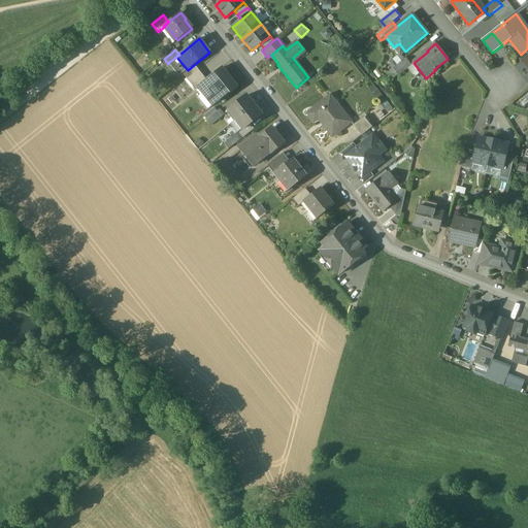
[(187,69),(176,57),(168,63),(178,76),(182,74),(182,73),(187,69)]
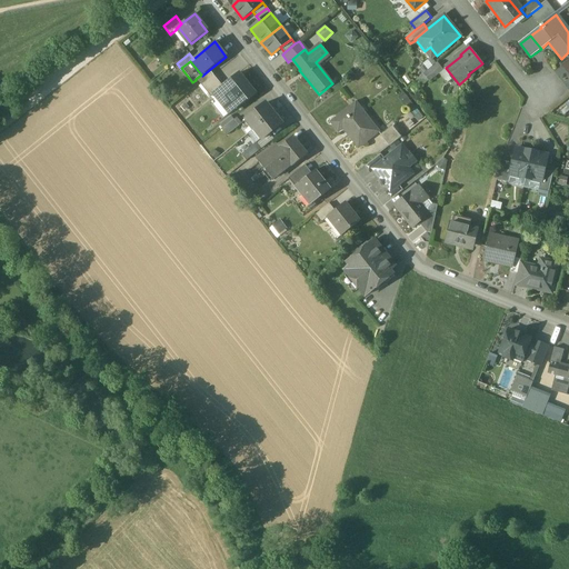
[(209,70),(202,76),(201,75),(196,79),(196,80),(200,86),(213,76),(209,70)]
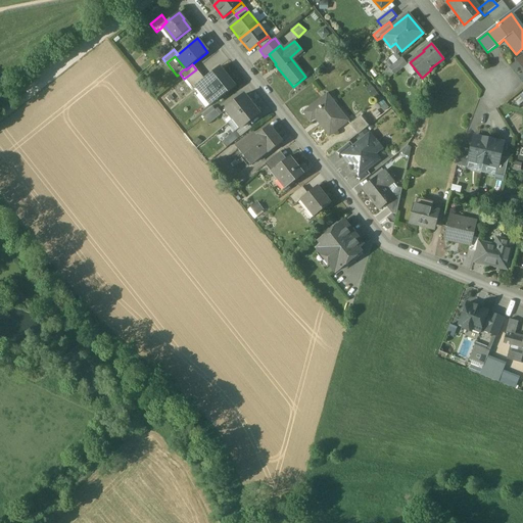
[(204,80),(194,88),(195,89),(199,94),(202,92),(211,103),(222,95),(223,96),(235,87),(220,67),(204,80)]
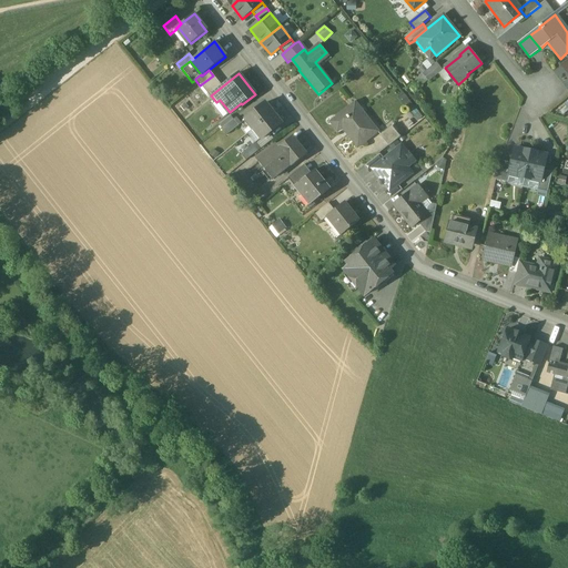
[(213,75),(200,85),(204,91),(217,81),(213,75)]
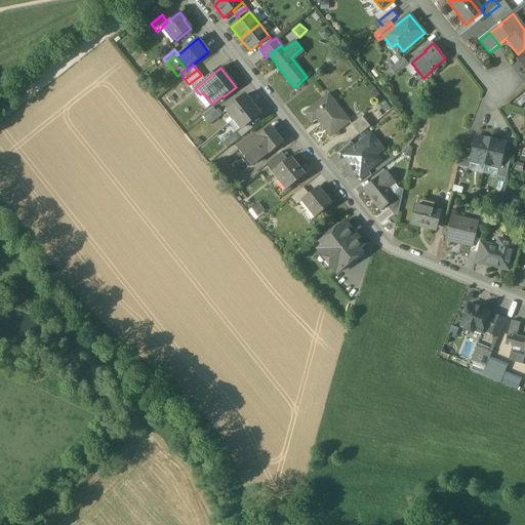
[(201,75),(189,84),(194,90),(196,89),(195,88),(205,80),(201,75)]
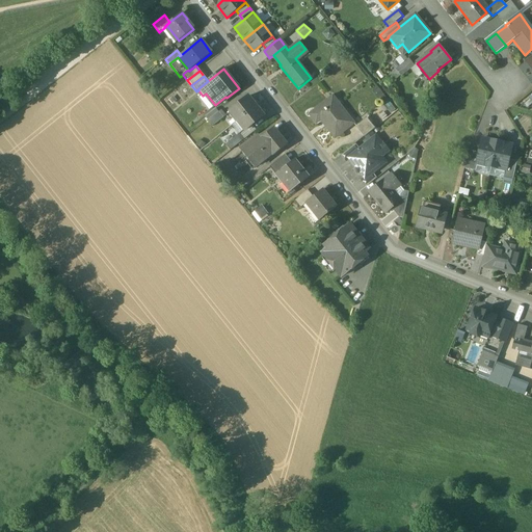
[(215,105),(206,94),(203,96),(198,99),(209,110),(215,105)]
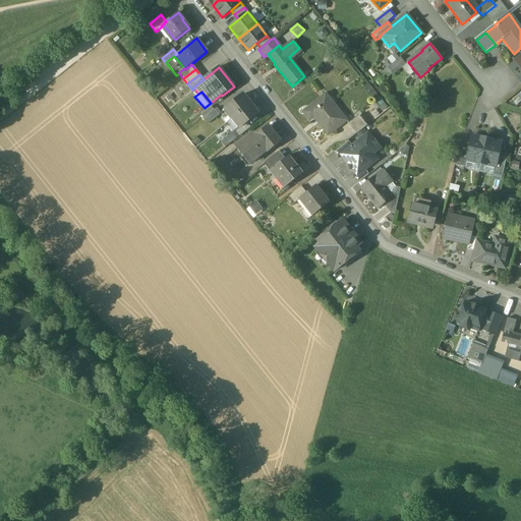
[(326,94),(303,112),(309,121),(315,116),(321,122),(319,124),(328,136),(347,121),(326,94)]
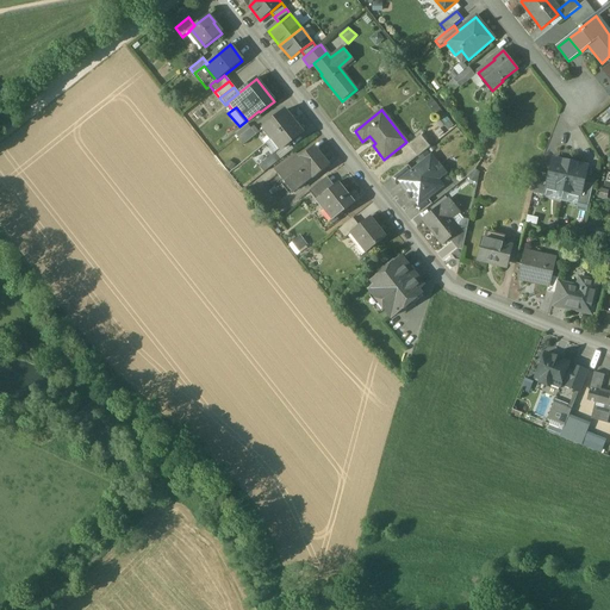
[(285,111),(263,128),(272,139),(293,122),(285,111)]
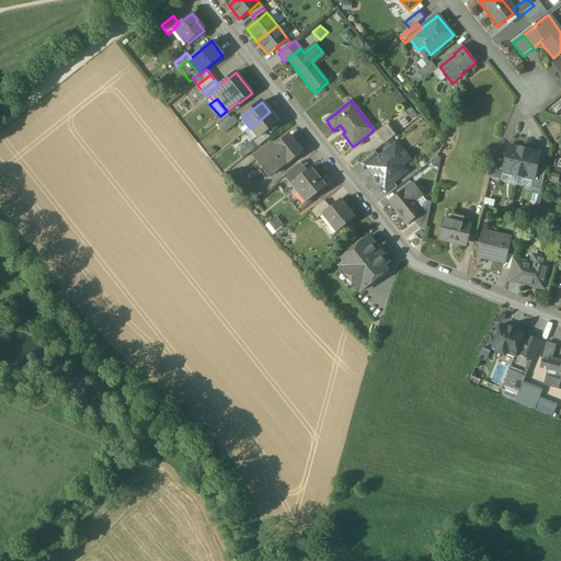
[(270,112),(250,128),(259,138),(278,122),(270,112)]
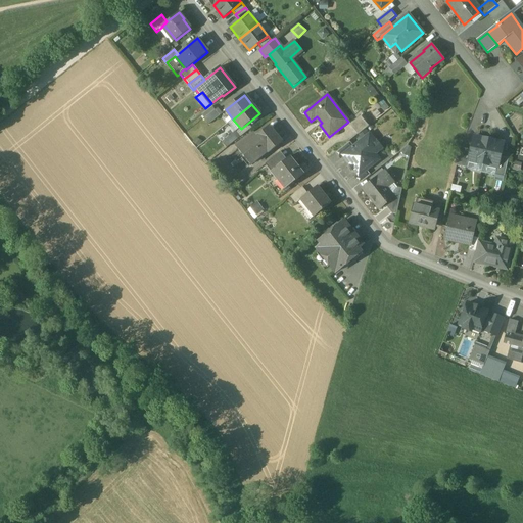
[(215,110),(203,120),(208,125),(220,116),(215,110)]
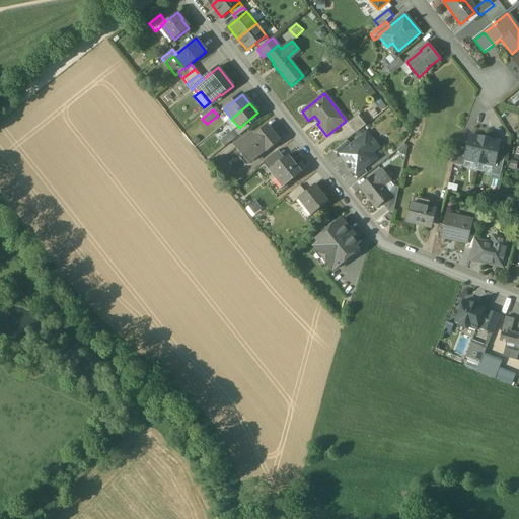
[(358,116),(347,124),(355,134),(366,126),(358,116)]
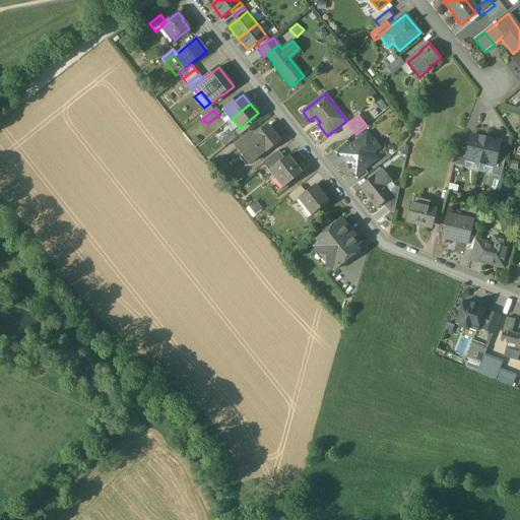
[(267,125),(250,138),(249,136),(235,147),(249,165),(265,150),(267,152),(280,142),(267,125)]
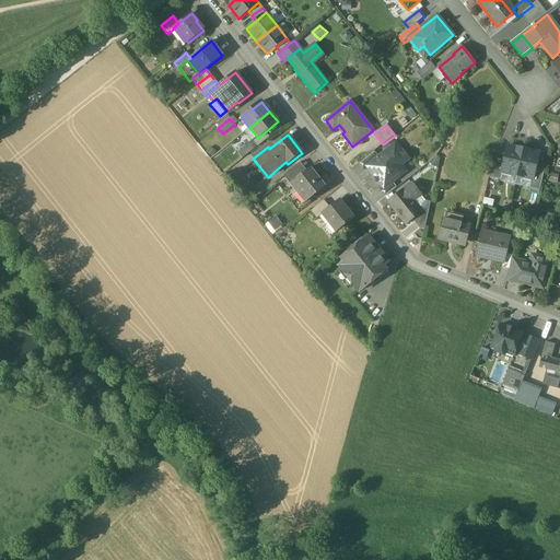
[(249,142),(237,152),(243,159),(255,149),(249,142)]
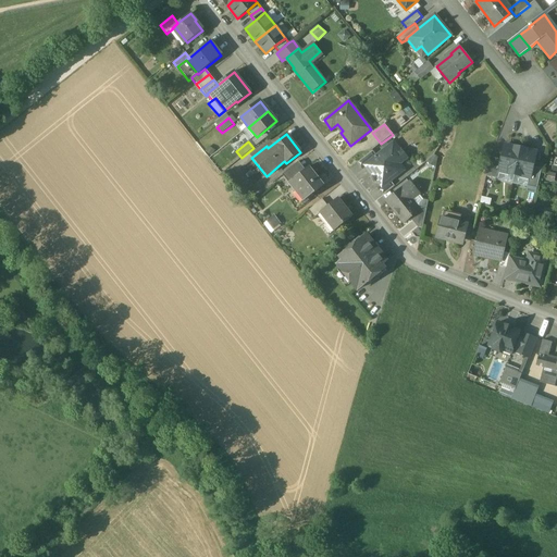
[(376,157),(364,165),(366,168),(381,186),(382,188),(390,182),(404,171),(394,158),(400,152),(394,143),(376,157)]
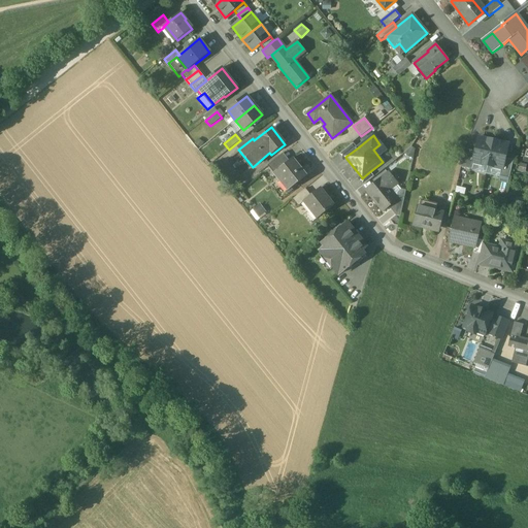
[(493,141),(479,137),(475,152),(472,163),(473,163),(488,166),(493,141)]
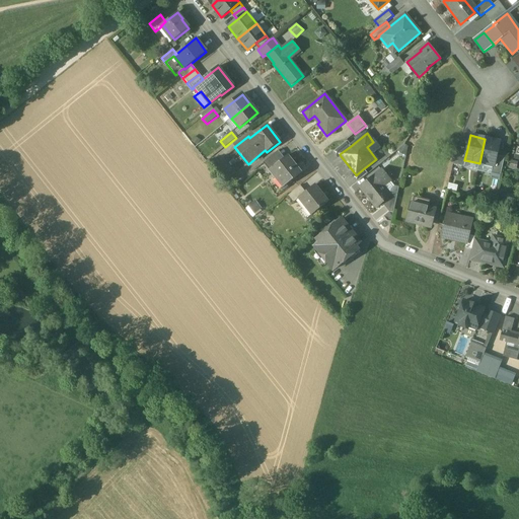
[(500,142),(485,139),(479,163),(493,166),(494,166),(497,156),(500,142)]
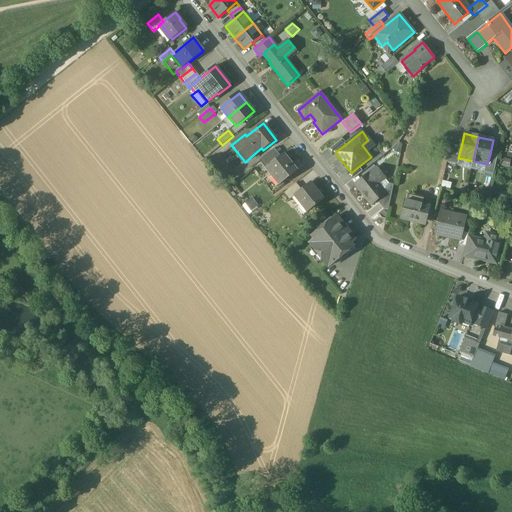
[(342,139),(328,149),(333,156),(336,154),(335,152),(346,144),(342,139)]
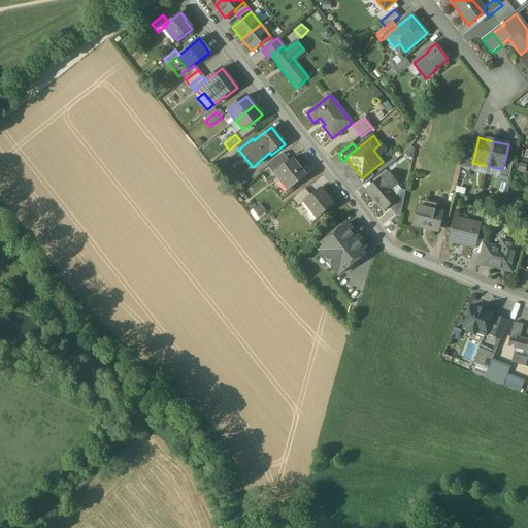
[(475,152),(465,150),(463,155),(460,167),(472,170),(473,163),(472,163),(475,152)]
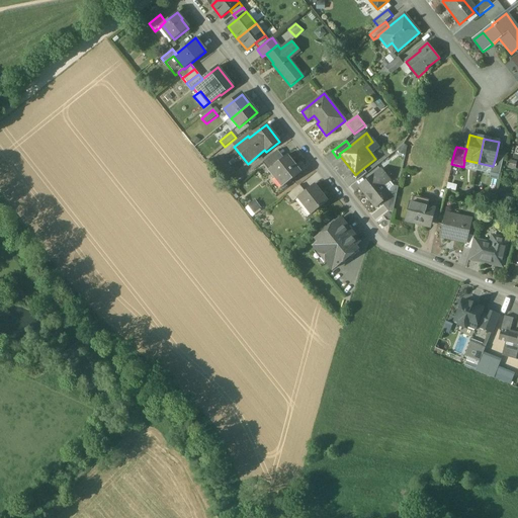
[(277,151),(262,163),(268,171),(283,158),(277,151)]
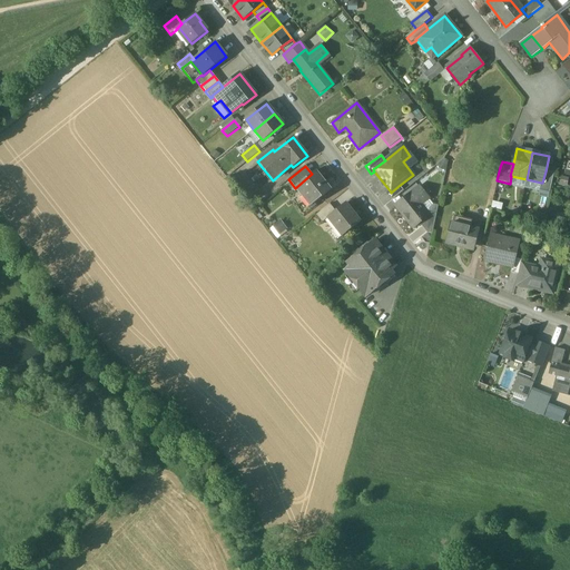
[(312,174),(295,188),(303,197),(305,195),(311,200),(318,195),(321,198),(331,190),(315,172),(312,174)]
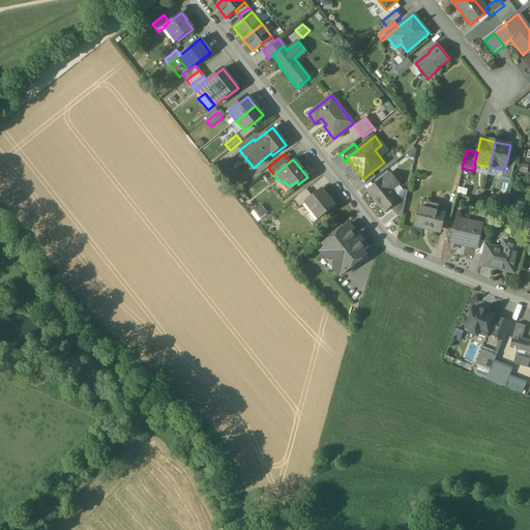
[(514,160),(507,159),(504,170),(503,170),(502,177),(511,179),(514,160)]
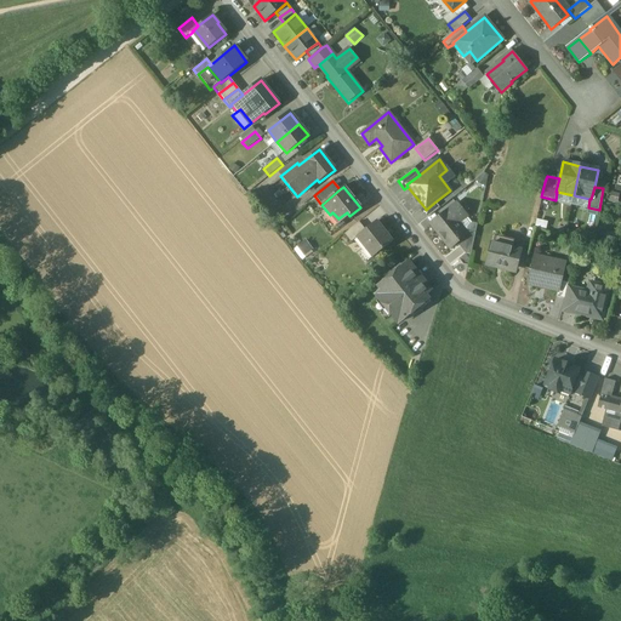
[(434,203),(426,210),(425,208),(421,210),(427,218),(439,209),(434,203)]
